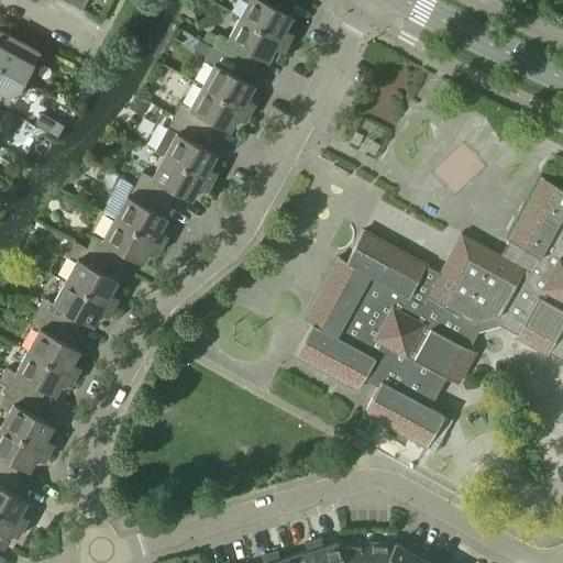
[(69,0),(68,3),(81,10),(86,0),(69,0)]
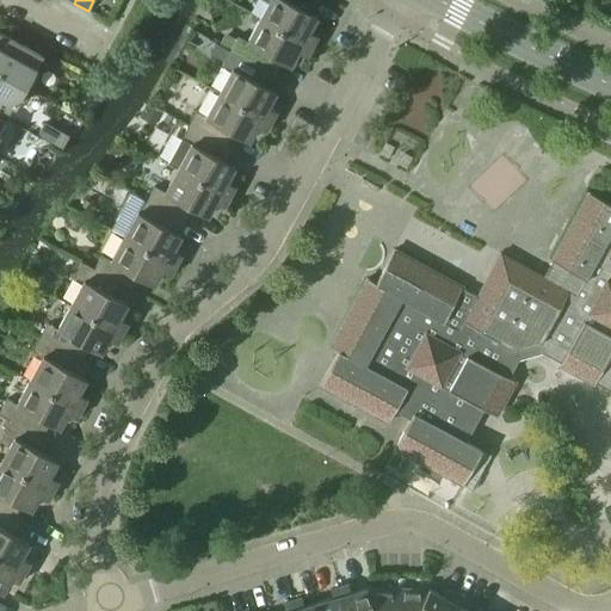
[(261,0),(267,2),(259,18),(312,47),(318,36),(308,31),(316,17),(309,13),(316,0),(261,0)]
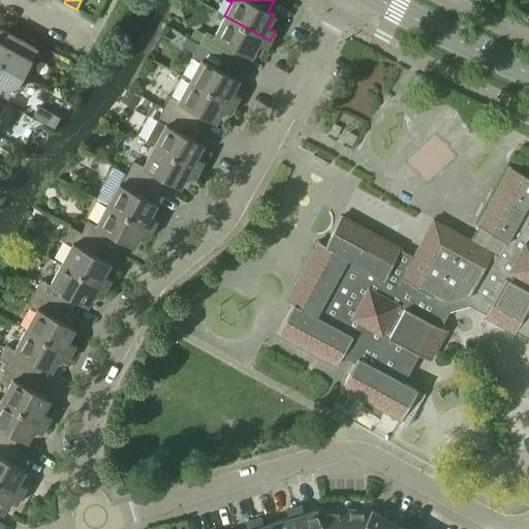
[(205,32),(198,43),(230,61),(238,65),(243,54),(250,58),(257,45),(265,50),(270,40),(224,16),(213,36),(205,32)]
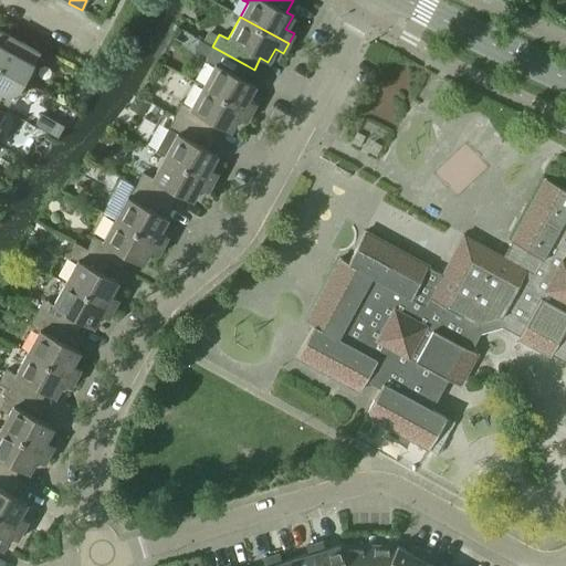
[(0,67),(29,84),(30,85),(31,84),(29,83),(34,73),(34,70),(33,67),(30,65),(38,52),(0,31),(0,67)]
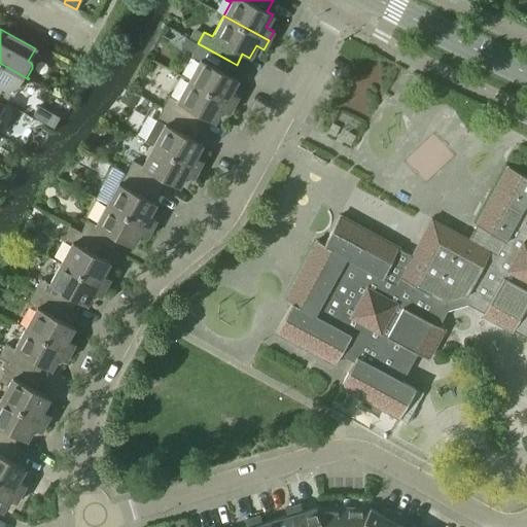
[(199,60),(188,80),(233,105),(238,96),(231,92),(238,79),(223,72),(230,61),(198,43),(190,56),(199,60)]
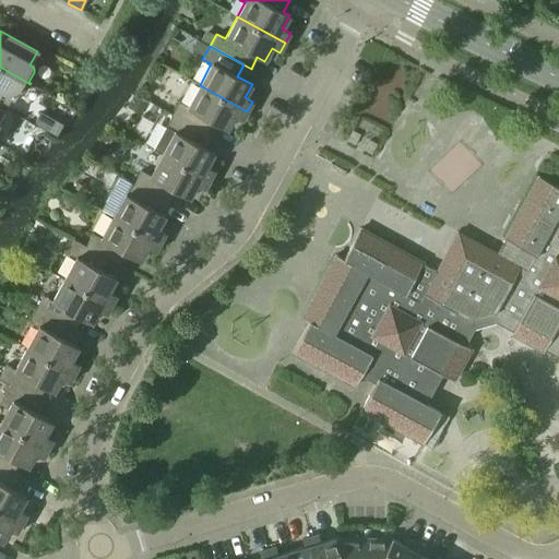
[(0,103),(7,107),(14,93),(16,95),(20,95),(23,93),(28,83),(0,67),(0,103)]
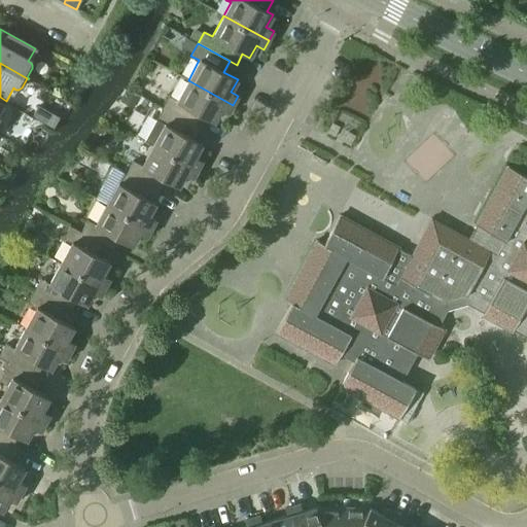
[(169,97),(162,108),(195,126),(200,114),(214,123),(220,110),(229,114),(233,105),(188,80),(177,101),(169,97)]
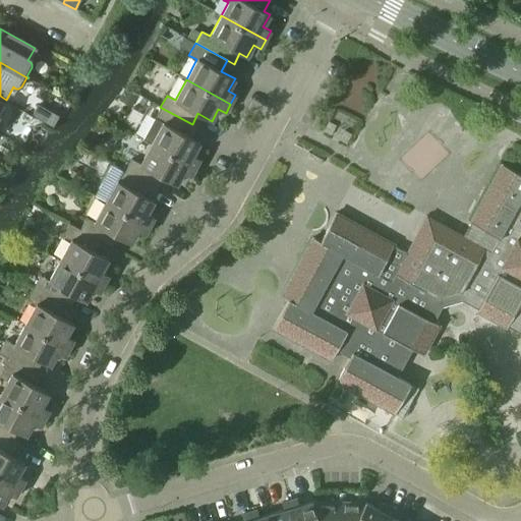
[(142,139),(151,143),(195,168),(200,159),(192,155),(199,142),(191,138),(197,127),(192,124),(160,107),(142,139)]
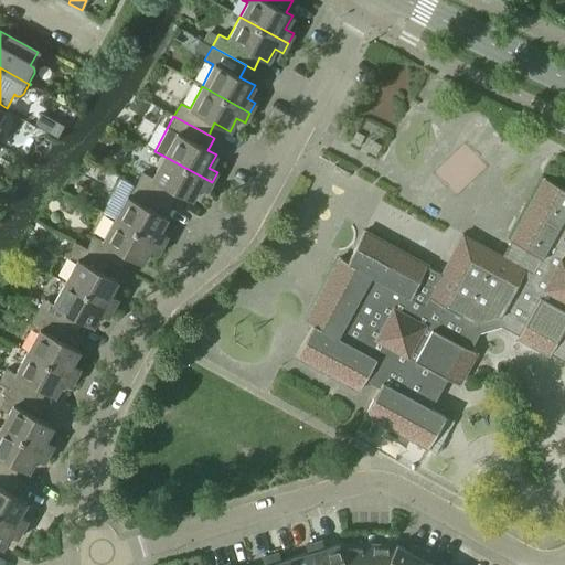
[(142,172),(135,185),(170,204),(177,193),(191,201),(199,188),(206,192),(212,182),(163,156),(151,178),(142,172)]
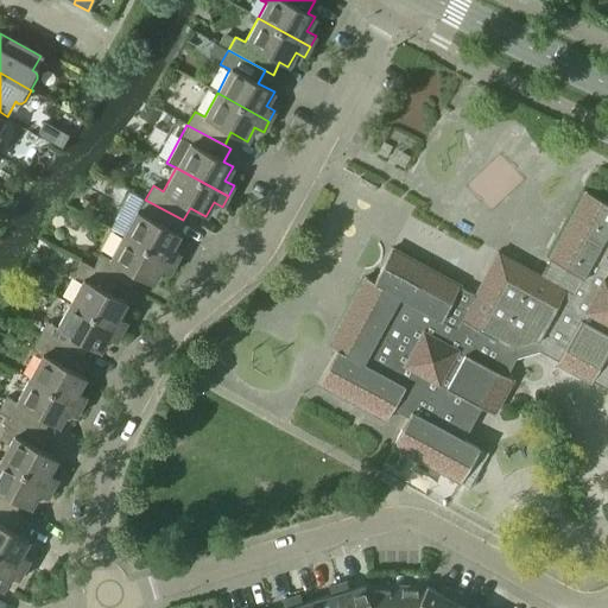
[(135,213),(122,235),(175,264),(181,254),(171,249),(179,234),(176,233),(183,220),(145,200),(134,192),(126,207),(135,213)]
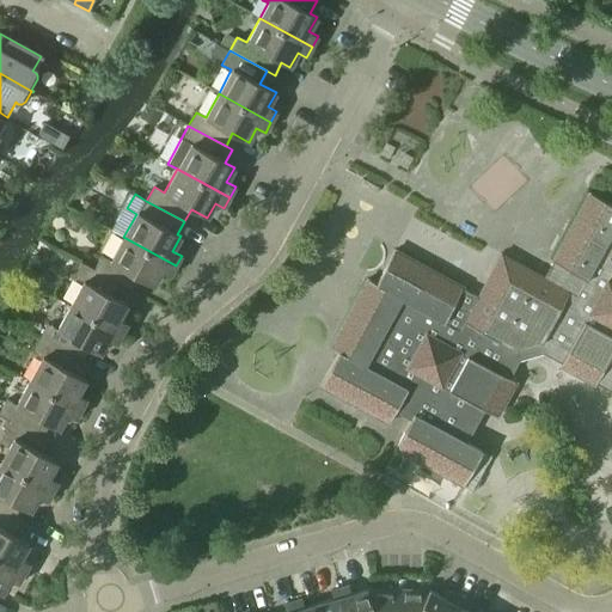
[(395,448),(463,485),(482,451),(465,442),(483,410),(496,417),(515,381),(508,378),(518,360),(515,350),(540,343),(543,353),(562,362),(560,367),(594,386),(600,375),(611,381),(611,206),(588,194),(551,262),(543,277),(501,254),(477,297),(393,250),(375,283),(367,280),(330,348),(338,353),(319,386),(389,423),(395,410),(410,420),(395,448)]
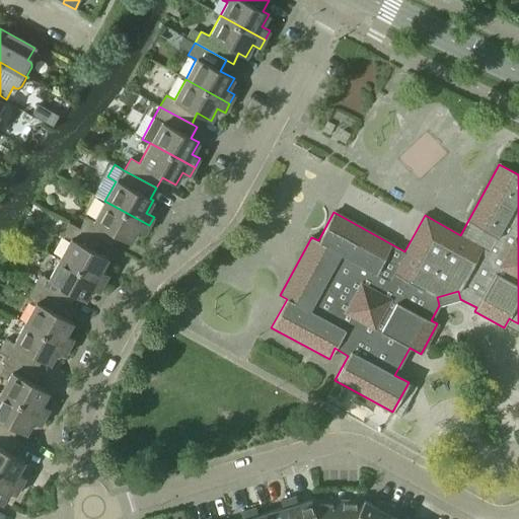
[(85,217),(79,228),(100,240),(110,246),(117,235),(130,242),(137,230),(144,234),(149,225),(104,201),(94,221),(85,217)]
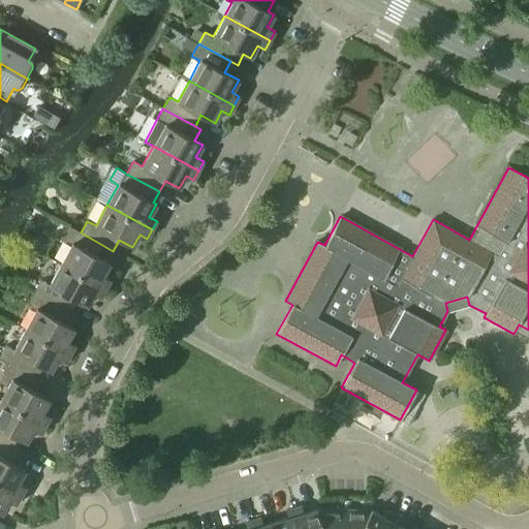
[(71,244),(60,265),(105,288),(111,280),(102,276),(110,263),(96,255),(102,245),(81,232),(70,227),(63,239),(71,244)]
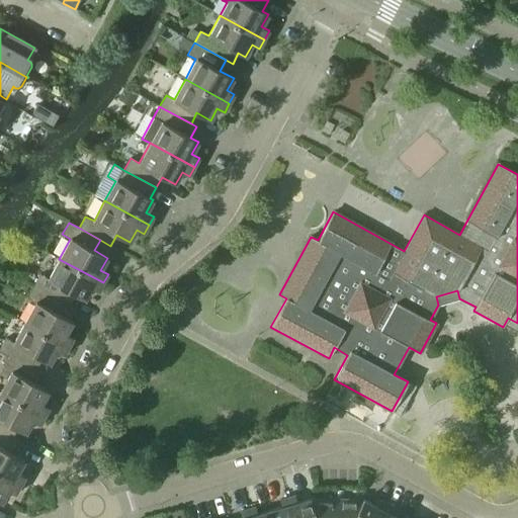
[(39,274),(33,286),(70,306),(75,294),(84,299),(91,287),(98,291),(103,282),(59,259),(49,278),(39,274)]
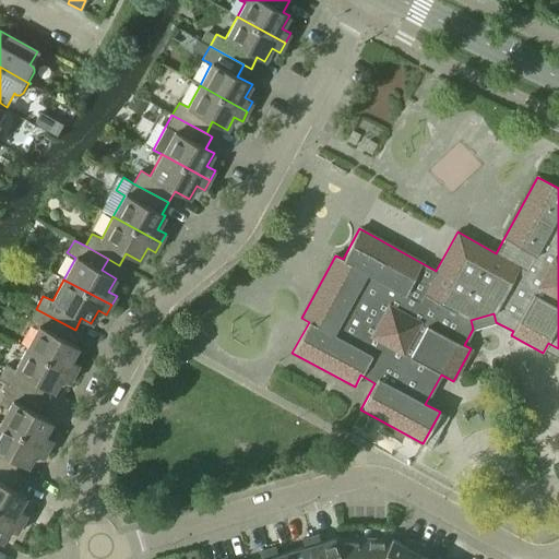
[(38,326),(26,348),(74,373),(79,365),(71,360),(79,347),(74,345),(81,333),(75,330),(36,309),(30,321),(38,326)]
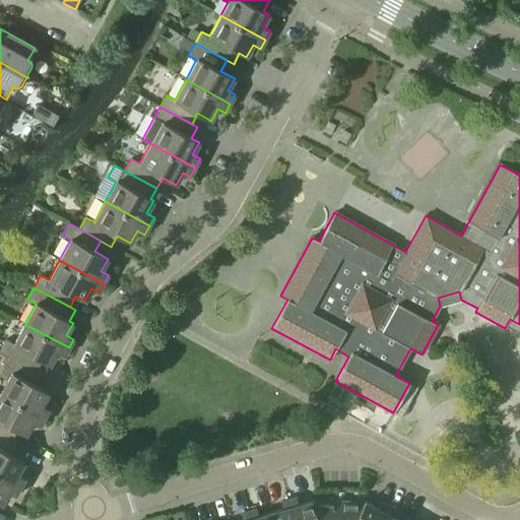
[(0,348),(0,351),(9,358),(36,371),(42,361),(50,365),(57,352),(64,356),(69,347),(24,324),(13,343),(5,339),(0,348)]
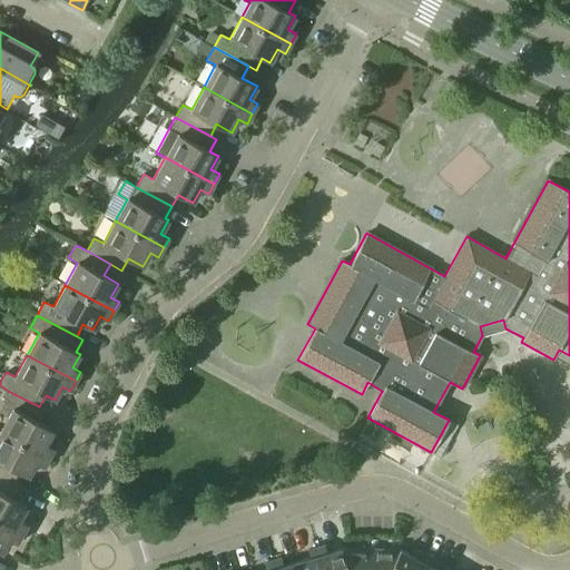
[(0,412),(8,416),(0,431),(49,458),(53,448),(46,443),(53,430),(38,422),(45,410),(39,406),(10,392),(0,410),(0,412)]
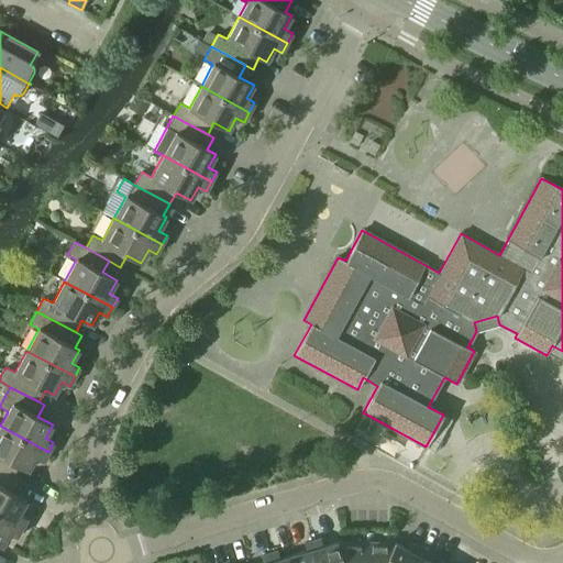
[(0,471),(12,477),(19,466),(28,471),(35,457),(43,462),(48,452),(0,426),(0,471)]
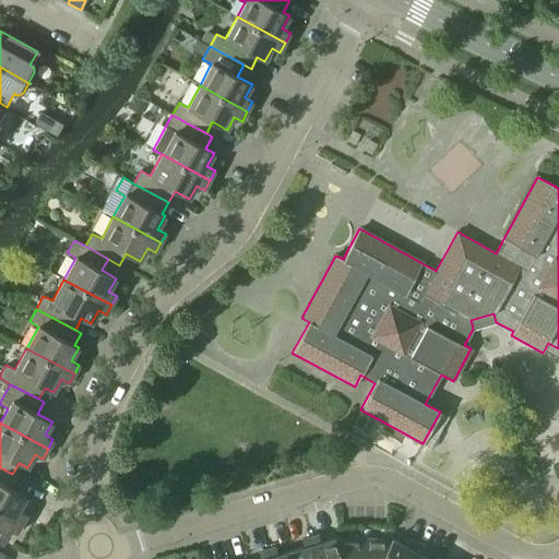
[(0,512),(22,524),(27,514),(19,510),(26,497),(12,489),(18,477),(12,474),(0,467),(0,512)]
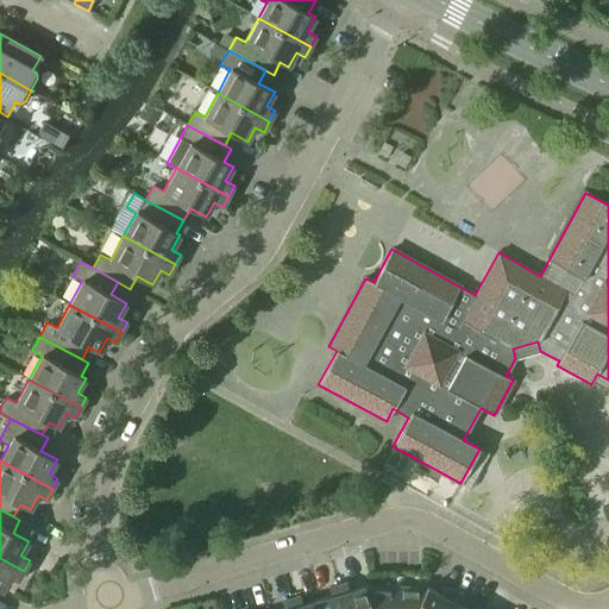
[(0,590),(1,591),(10,577),(18,582),(24,571),(0,558),(0,590)]
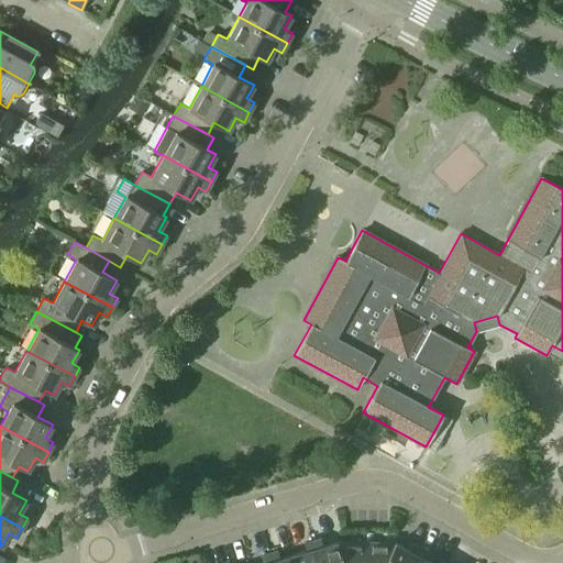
[(312,541),(318,562),(362,562),(363,542),(337,542),(322,545),(320,539),(312,541)]
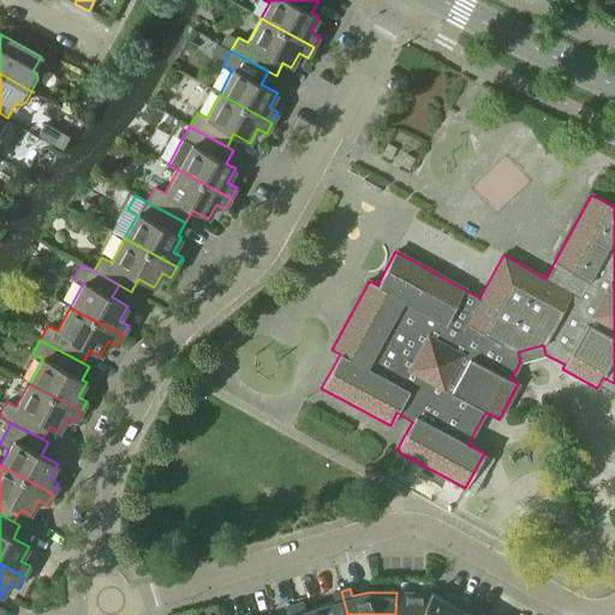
[(320,605),(322,614),(347,614),(341,591),(332,593),(335,602),(320,605)]
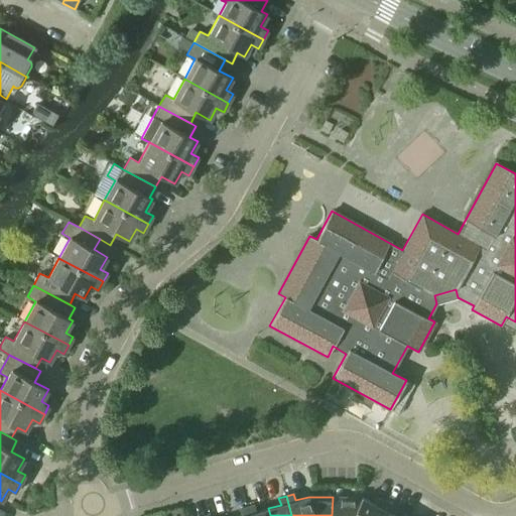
[(333,497),(332,515),(376,515),(384,502),(377,498),(374,504),(362,498),(333,497)]
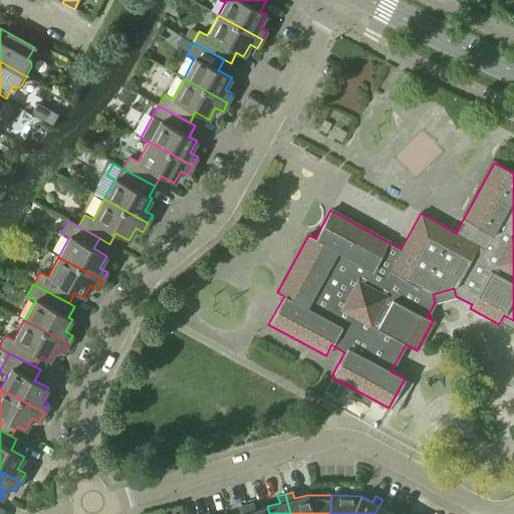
[(382,500),(374,513),(394,513),(386,510),(390,503),(382,500)]
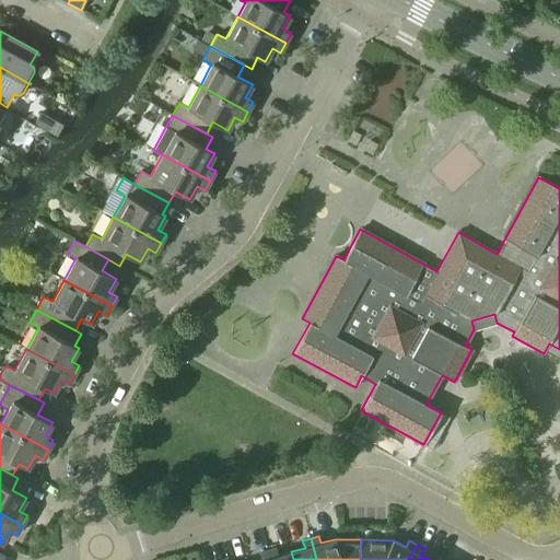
[(268,550),(270,559),(293,559),(291,551),(278,556),(276,548),(268,550)]
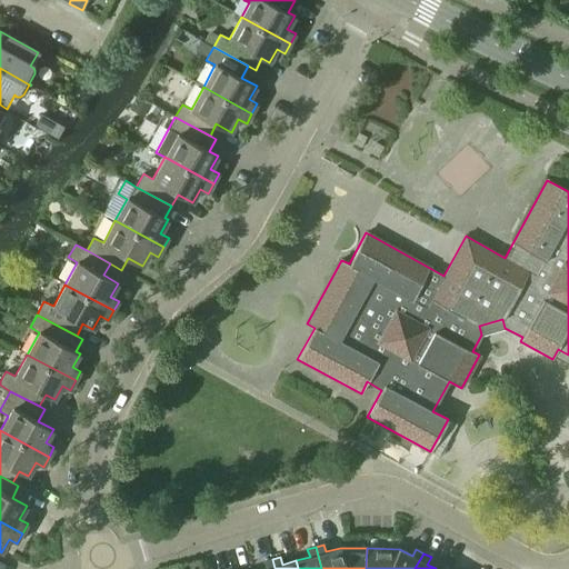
[(275,568),(272,559),(263,561),(266,568),(275,568)]
